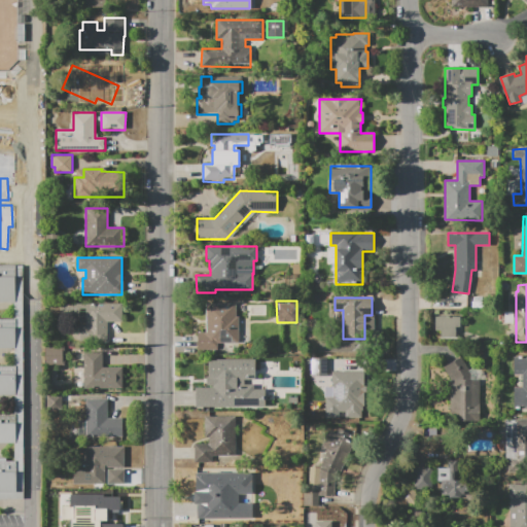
[(206,303),(237,303),(237,316),(240,316),(239,343),(237,343),(237,351),(199,351),(199,331),(206,331),(206,303)]
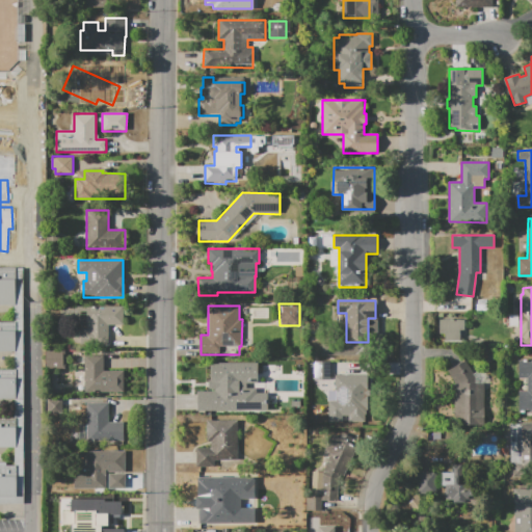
[(65,307),(124,307),(124,324),(108,324),(108,345),(80,344),(80,327),(87,327),(87,324),(65,324),(65,307)]
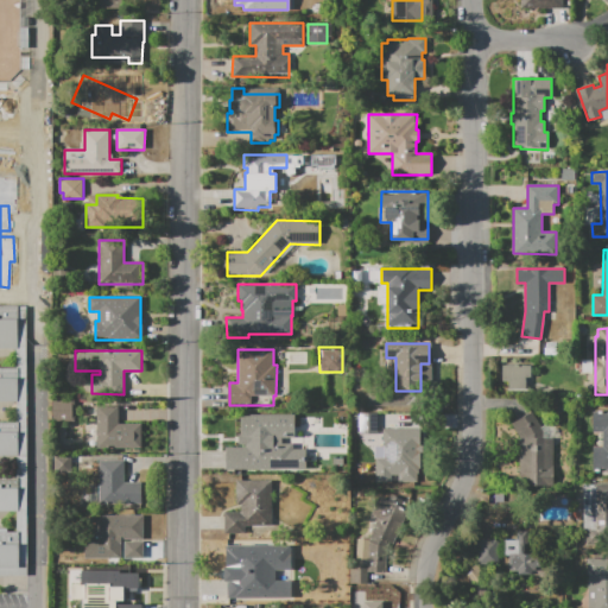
[(501,365),(531,365),(531,377),(526,377),(525,390),(510,390),(510,380),(501,380),(501,365)]
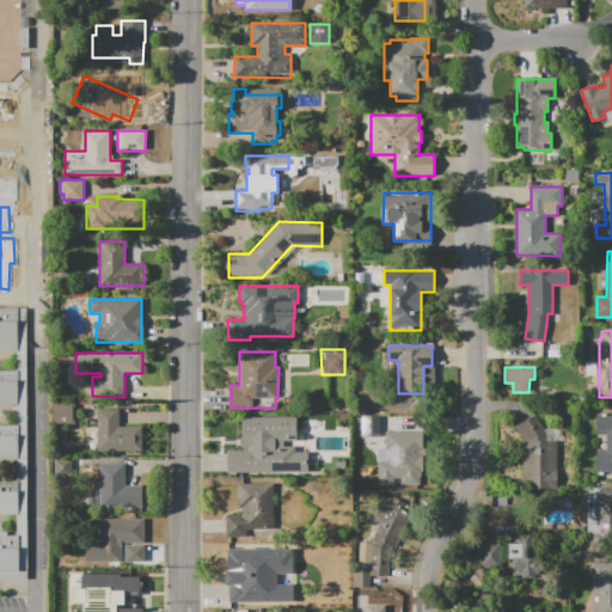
[(0,371),(0,404),(17,404),(17,371),(0,371)]
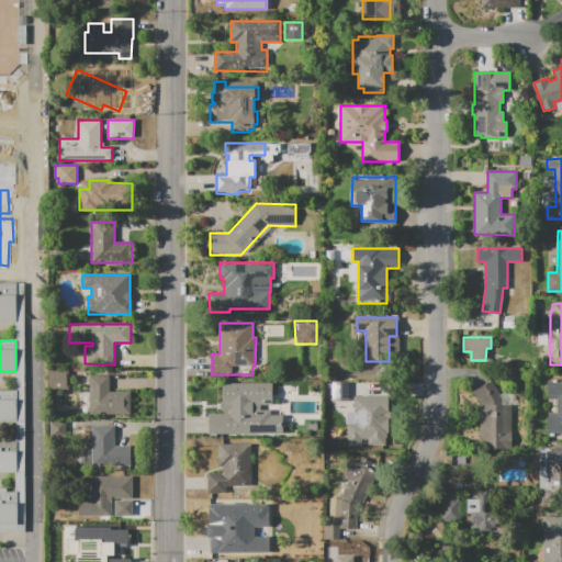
[(15,360),(14,406),(22,406),(24,341),(17,341),(15,360)]
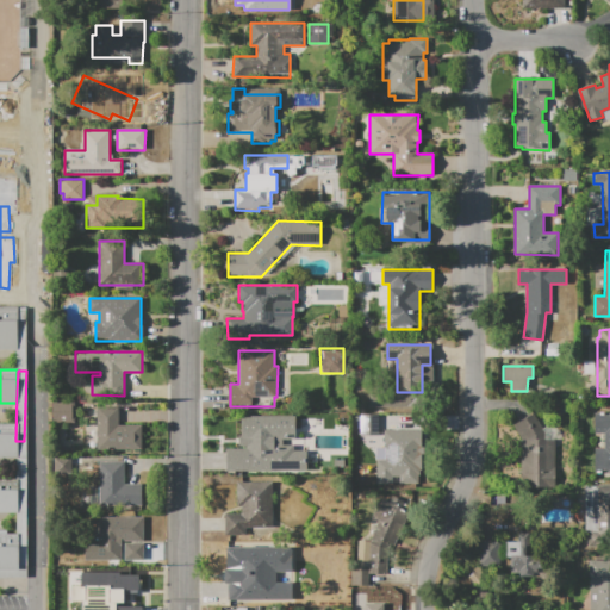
[(51,402),(75,402),(75,423),(51,423),(51,402)]
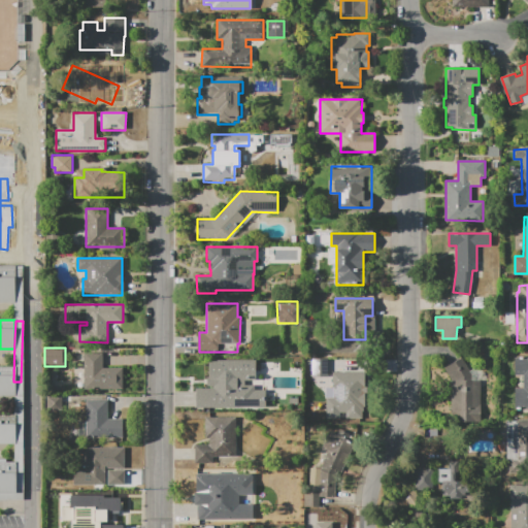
[(85,353),(103,353),(102,368),(123,368),(123,388),(84,388),(85,353)]
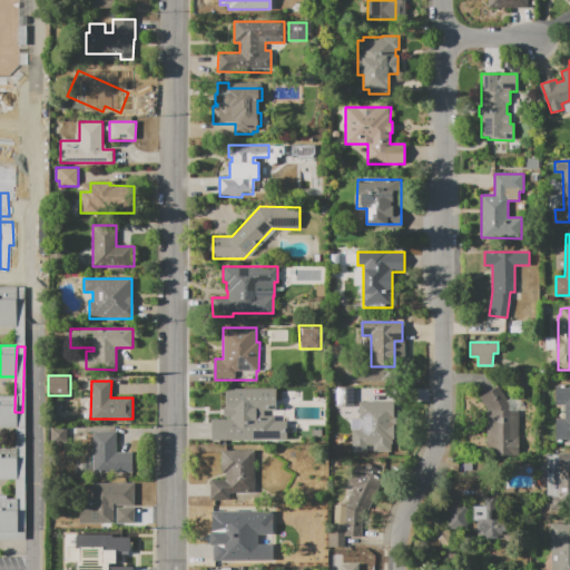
[(569,385),(569,442),(556,443),(556,420),(564,420),(564,405),(556,405),(556,386),(569,385)]
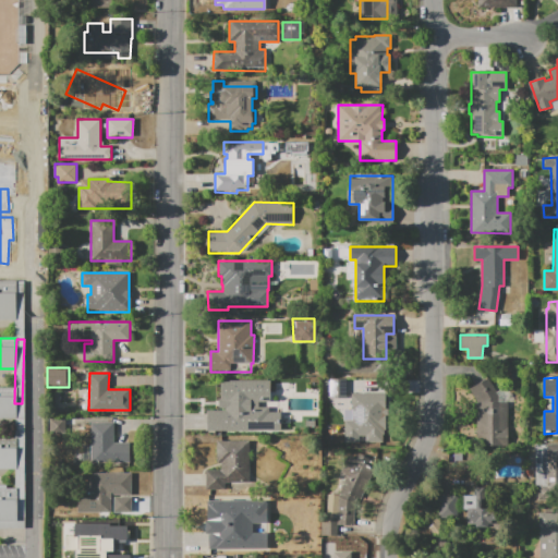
[(501,403),(508,402),(508,445),(476,445),(476,403),(469,388),(488,378),(501,403)]
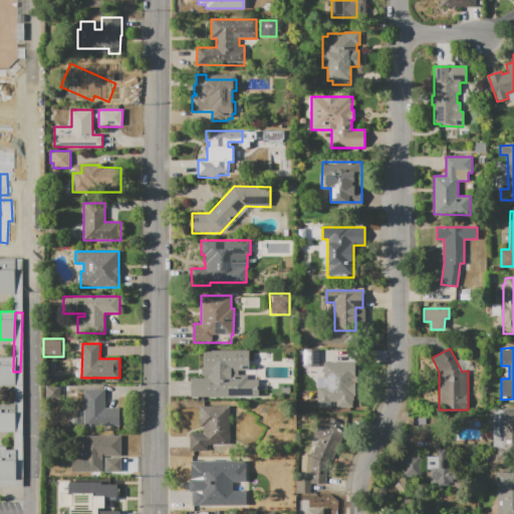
[(207,351),(241,351),(241,368),(232,368),(232,394),(210,394),(210,397),(193,397),(193,377),(209,377),(209,371),(207,371),(207,351)]
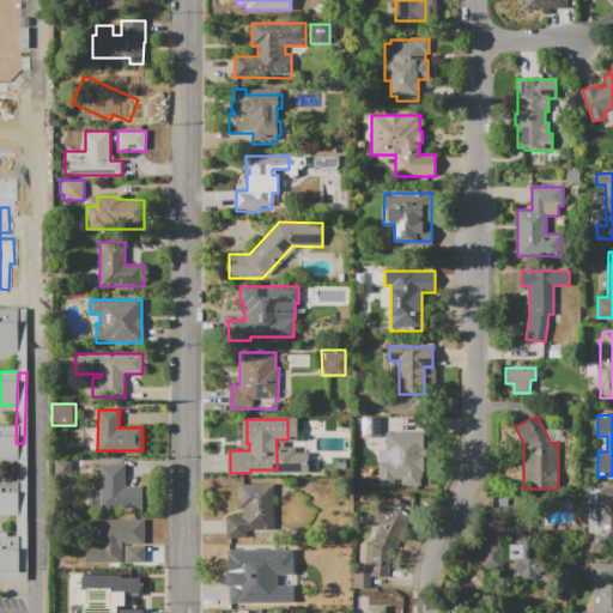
[(0,426),(0,460),(17,460),(17,426),(0,426)]
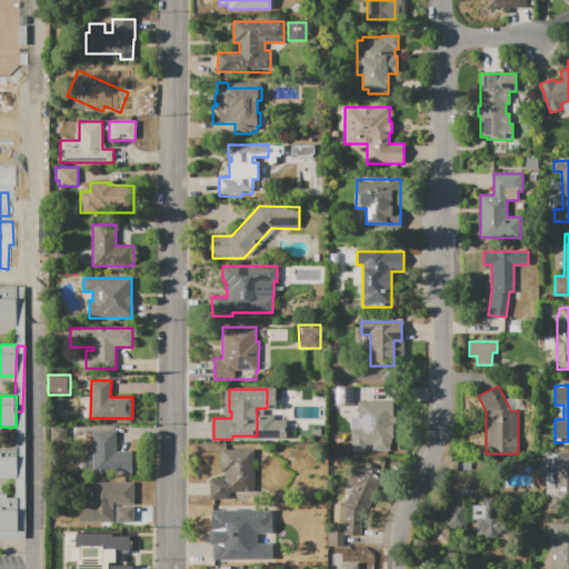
[(357,401),(393,402),(392,427),(389,427),(389,450),(371,450),(371,443),(363,443),(365,450),(350,450),(350,428),(358,428),(357,401)]
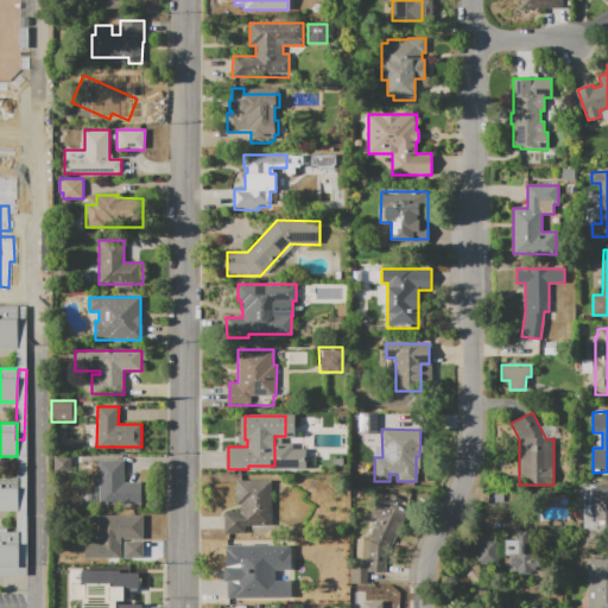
[(70,473),(70,455),(51,456),(51,473),(70,473)]
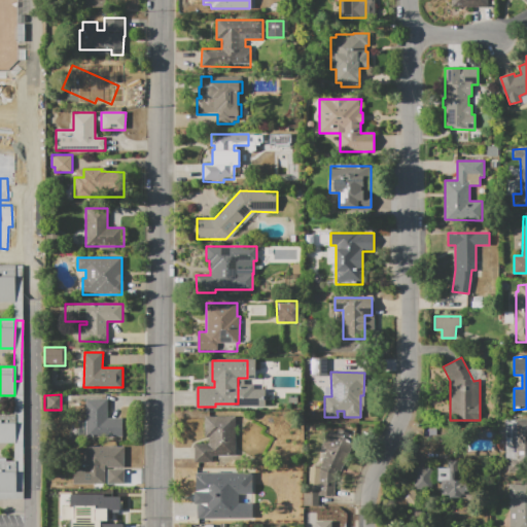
[(85,399),(108,399),(108,418),(129,418),(129,437),(75,437),(75,420),(85,421),(85,399)]
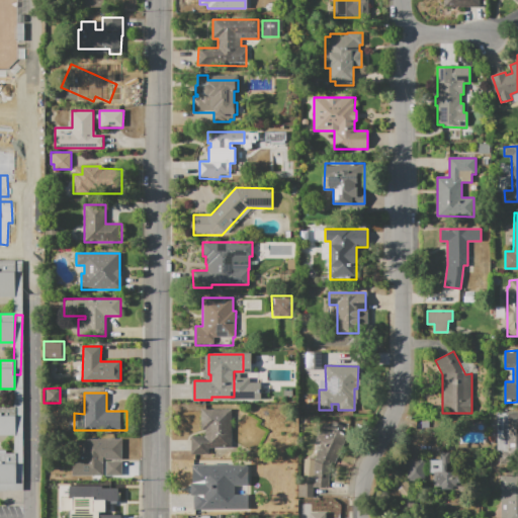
[(0,407),(0,435),(14,435),(13,407),(0,407)]
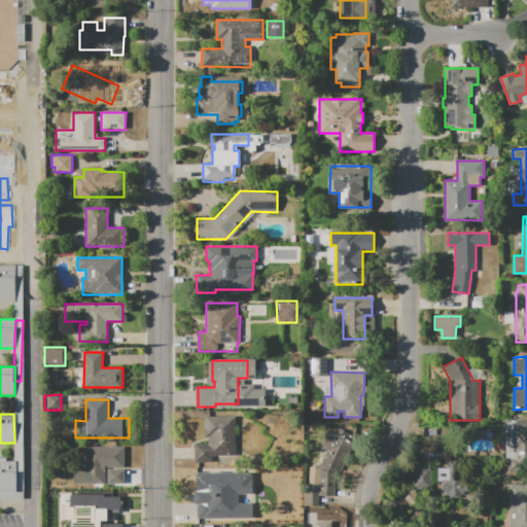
[(205,415),(236,416),(236,456),(212,456),(212,462),(196,462),(196,444),(209,445),(209,438),(205,438),(205,415)]
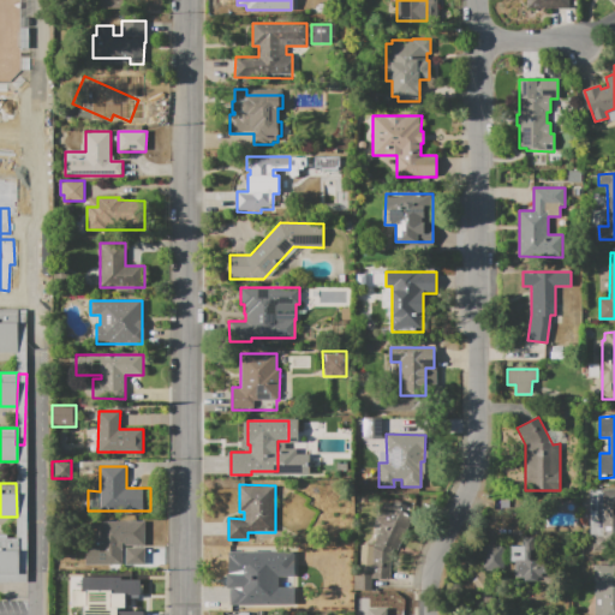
[(590,489),(614,489),(614,542),(602,543),(602,536),(590,537),(590,489)]
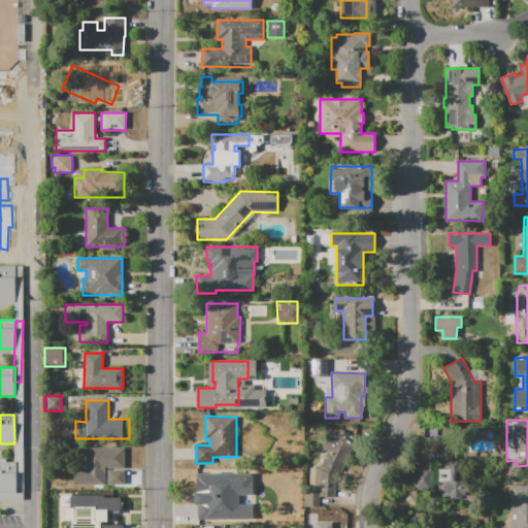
[(328,431),(320,448),(327,451),(320,467),(319,496),(334,497),(336,479),(355,442),(348,438),(351,434),(338,430),(335,434),(328,431)]
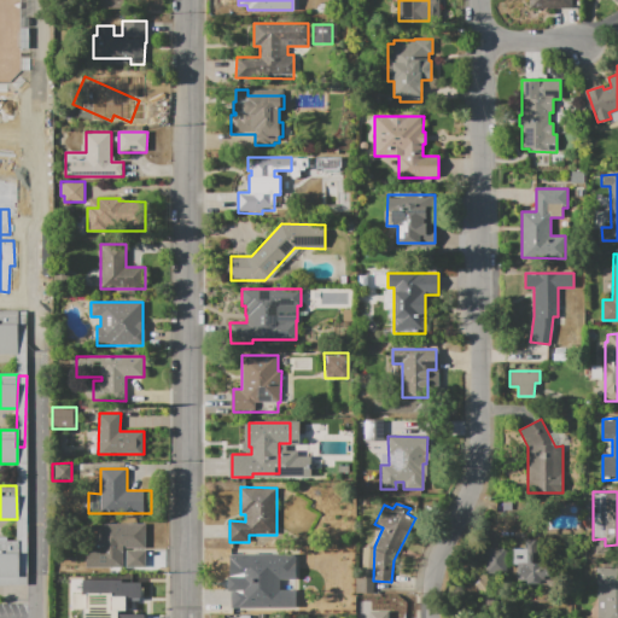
[(0,584),(25,586),(25,535),(24,535),(25,513),(17,513),(16,537),(0,536),(0,584)]
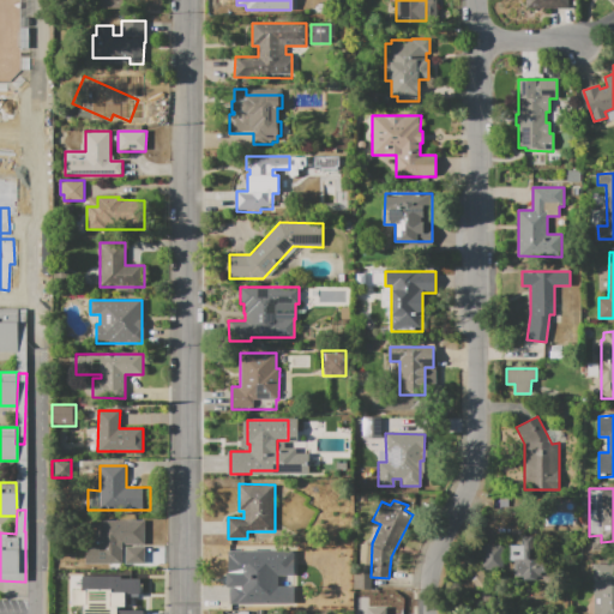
[(102,521),(144,522),(144,545),(102,545),(102,521)]
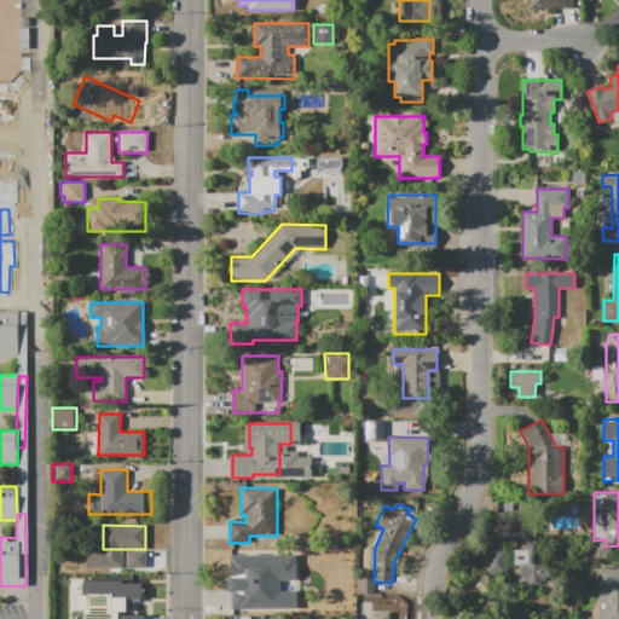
[(513,549),(513,565),(521,565),(520,576),(516,576),(516,582),(543,583),(544,539),(525,541),(525,549),(513,549)]
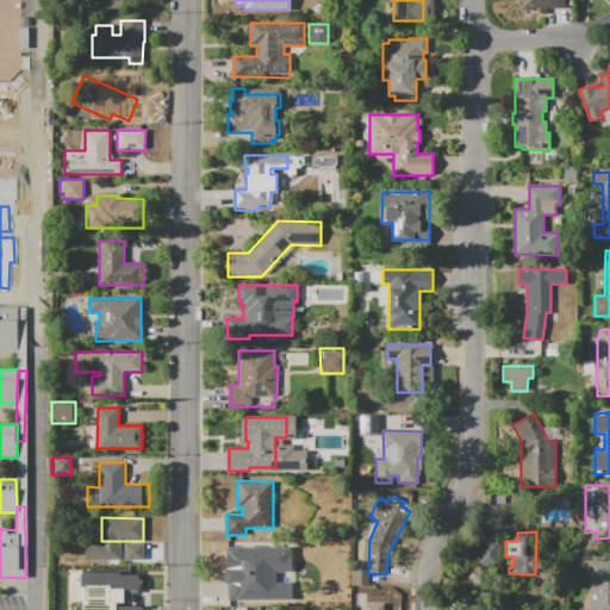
[(367,566),(354,566),(354,539),(367,539),(367,566)]
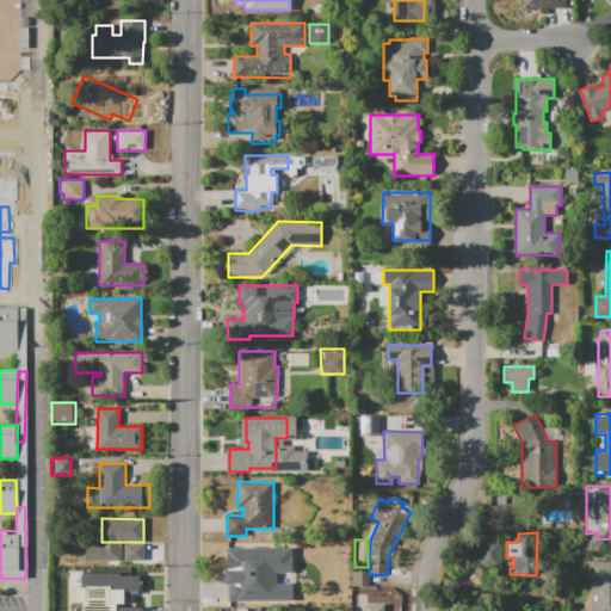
[(480,542),(501,541),(501,567),(480,567),(480,542)]
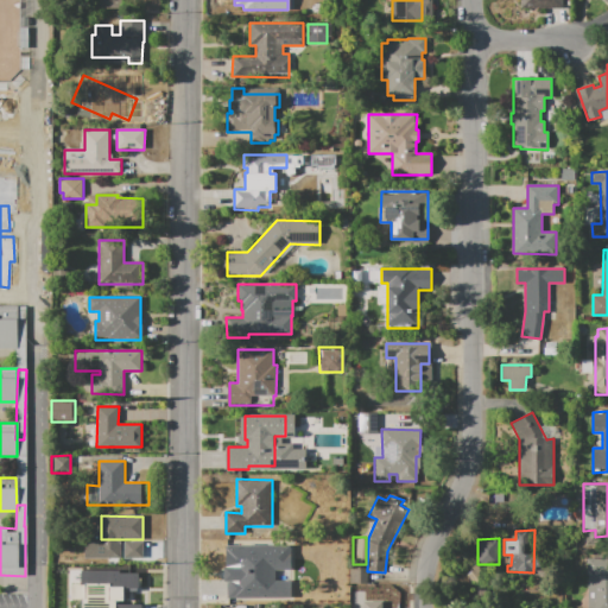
[(125,542),(144,542),(144,558),(125,558),(125,542)]
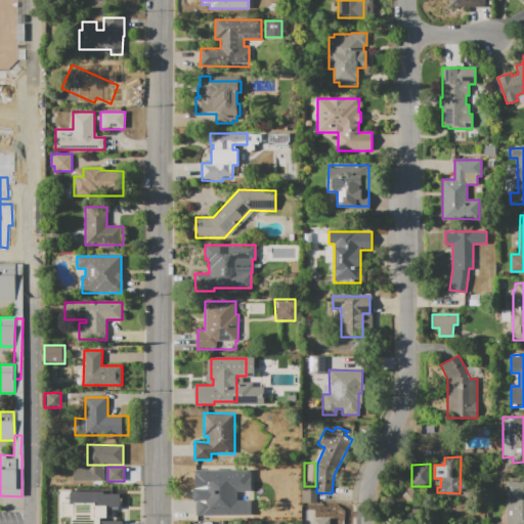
[(207,470),(232,470),(231,514),(207,514),(207,516),(192,516),(192,497),(209,497),(209,492),(207,492),(207,470)]
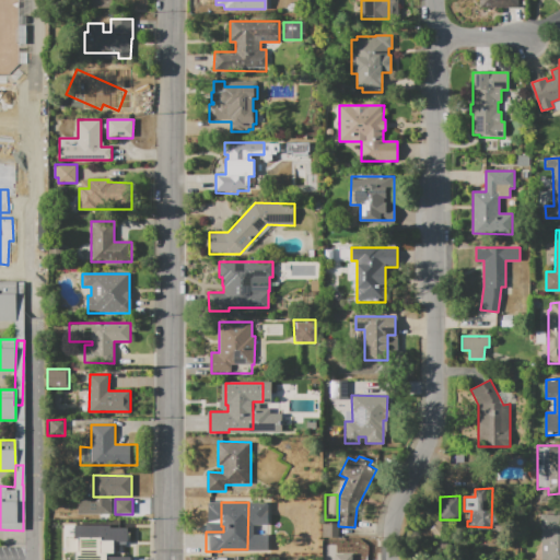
[(539,514),(559,514),(559,559),(543,559),(543,529),(539,529),(539,514)]
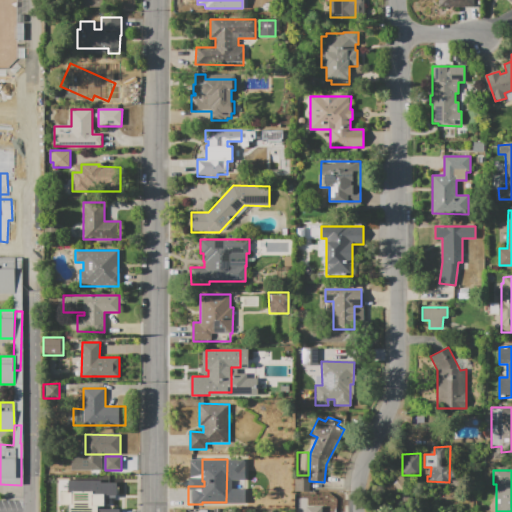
[(295,491),(296,477),(309,477),(309,481),(309,491),(295,491)]
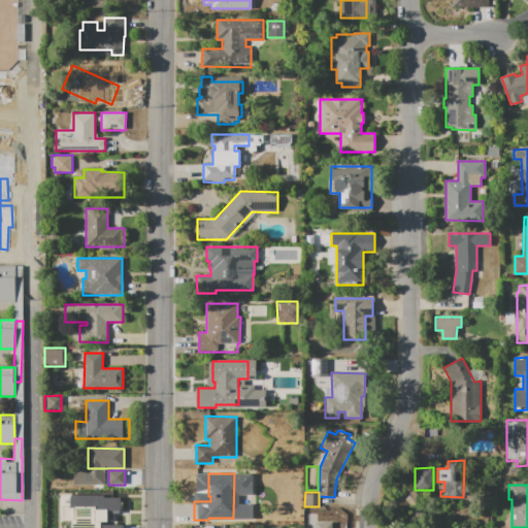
[(122,527),(123,522),(118,522),(118,496),(69,496),(69,506),(61,506),(61,521),(69,521),(68,527),(122,527)]
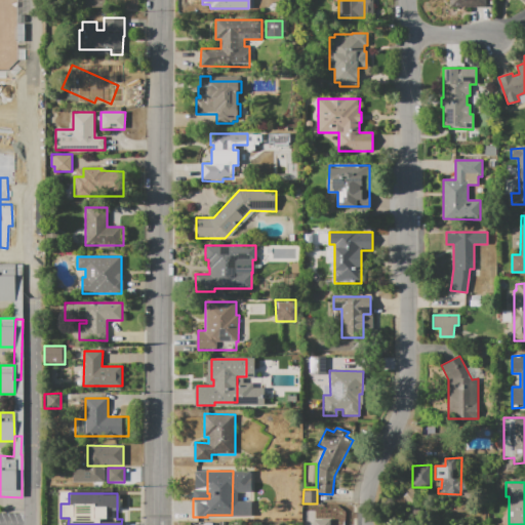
[(313,524),(313,516),(333,516),(333,524),(313,524)]
